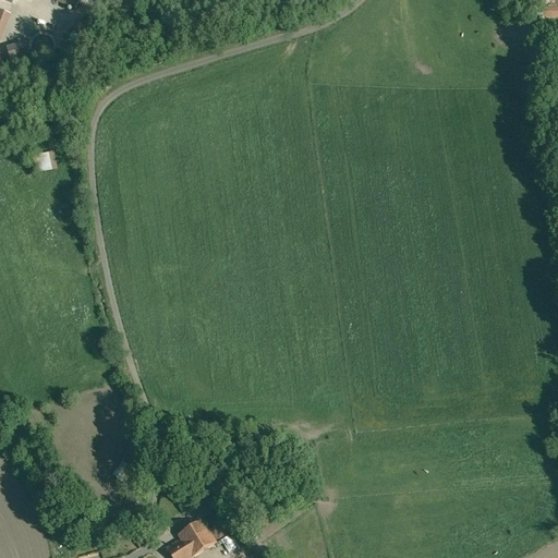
[(2,0),(13,4),(14,0),(51,0),(75,10),(79,0),(2,0)]
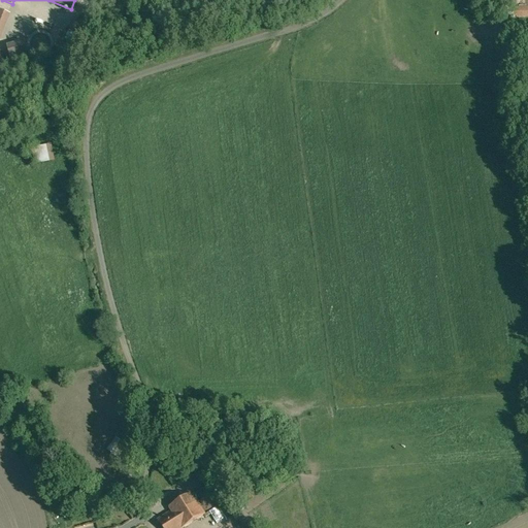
[(527,9),(527,6),(513,7),(514,19),(527,18),(527,9)]
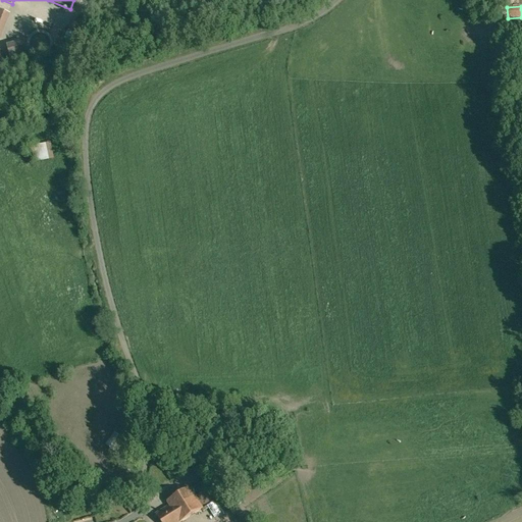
[(0,10),(0,38),(10,14),(0,10)]
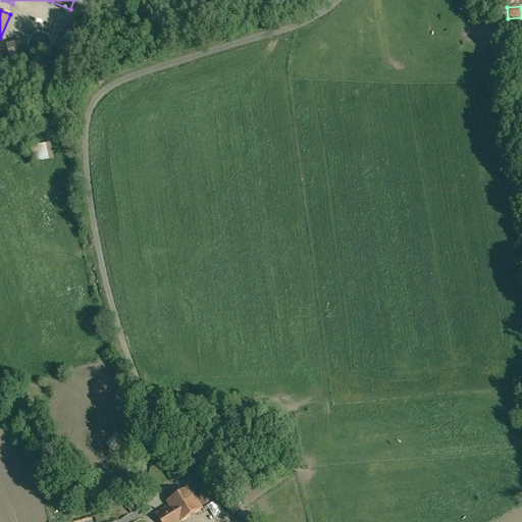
[(72,38),(79,23),(69,20),(63,34),(72,38)]
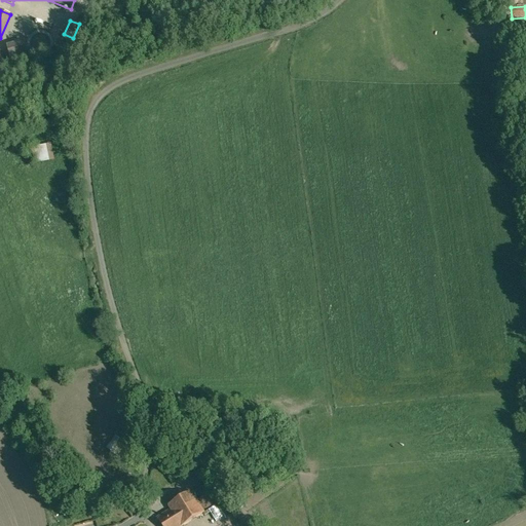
[(26,41),(4,47),(8,61),(30,54),(26,41)]
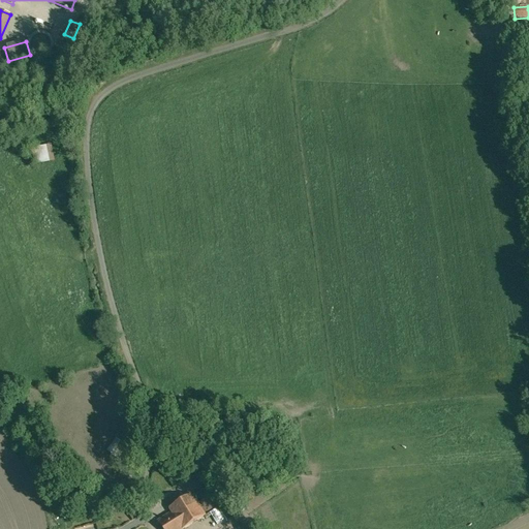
[(53,145),(35,147),(36,163),(54,161),(53,145)]
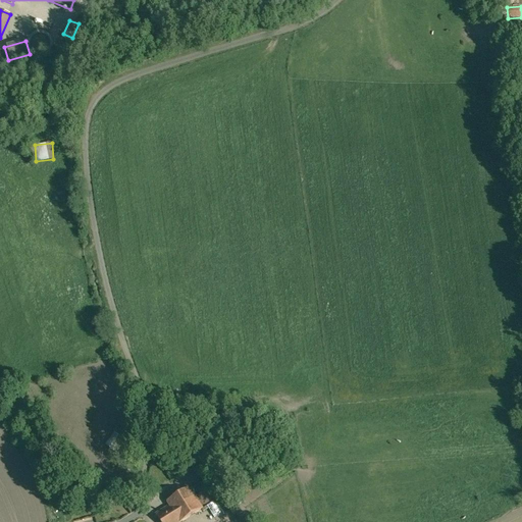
[(114,452),(123,438),(114,432),(105,445),(114,452)]
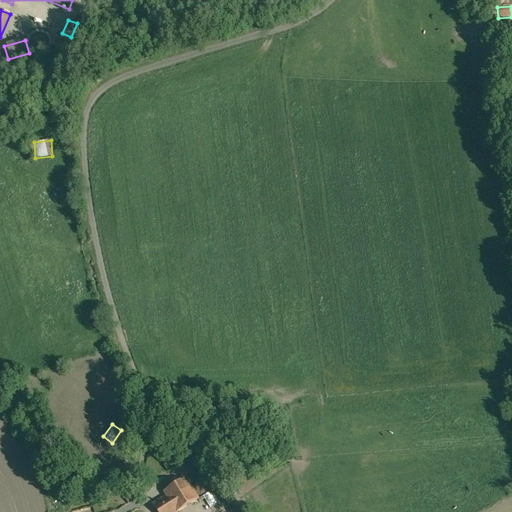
[(192,487),(181,470),(158,483),(166,496),(192,487)]
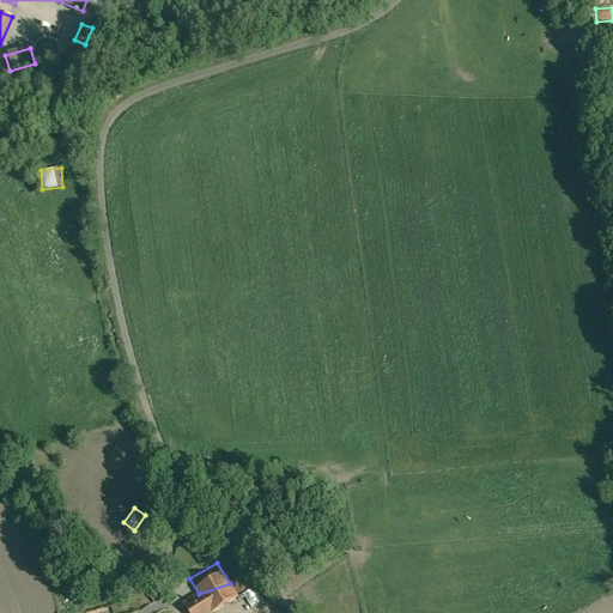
[(241,576),(230,583),(237,595),(248,588),(241,576)]
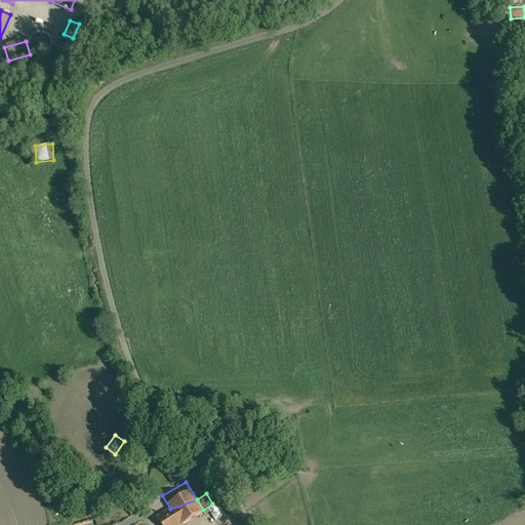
[(197,499),(170,509),(157,517),(161,524),(182,524),(204,512),(203,510),(197,499)]
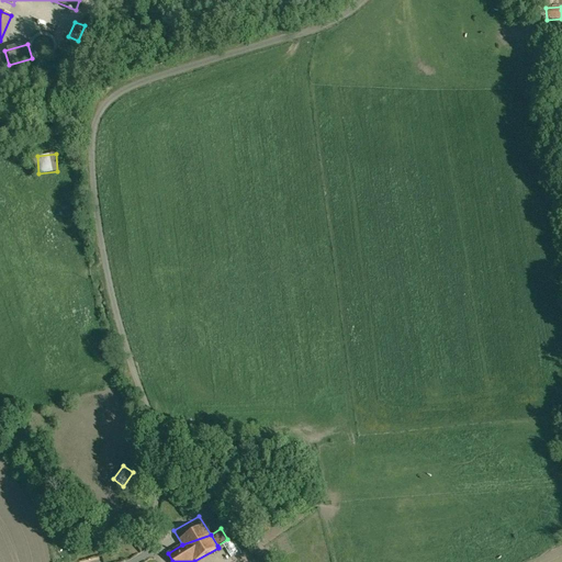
All buildings are outlined.
